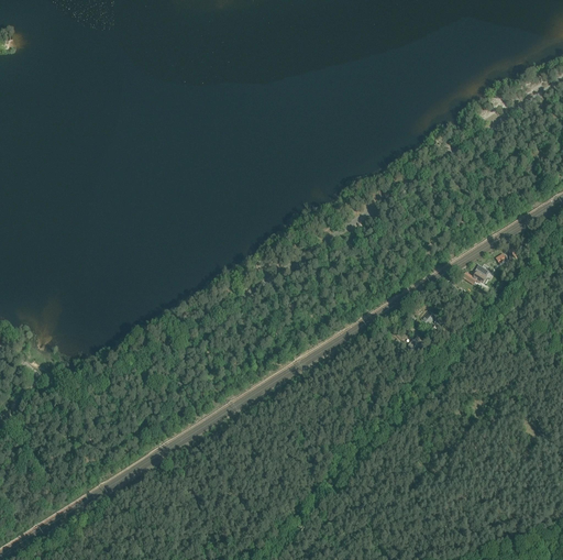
[(495,255),(499,261),(506,256),(503,251),(495,255)]
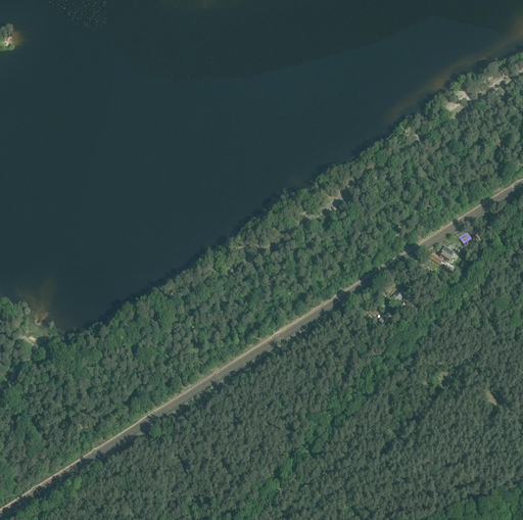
[(452,255),(450,254),(453,252),(448,249),(445,247),(439,256),(435,253),(434,253),(433,252),(430,256),(440,263),(440,262),(442,258),(445,261),(445,260),(446,258),(448,261),(452,255)]
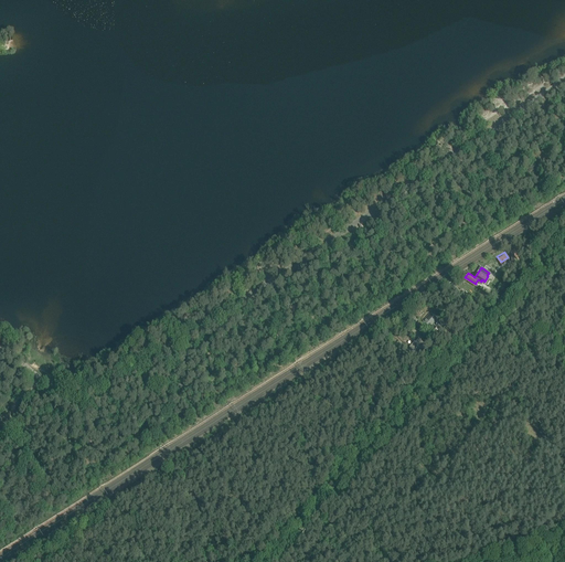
[(459,290),(462,294),(468,298),(471,295),(462,287),(459,290)]
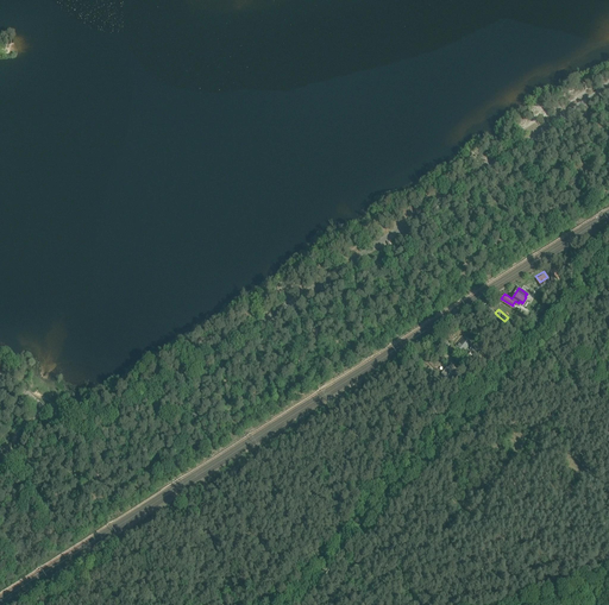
[(440,334),(435,340),(445,347),(450,342),(440,334)]
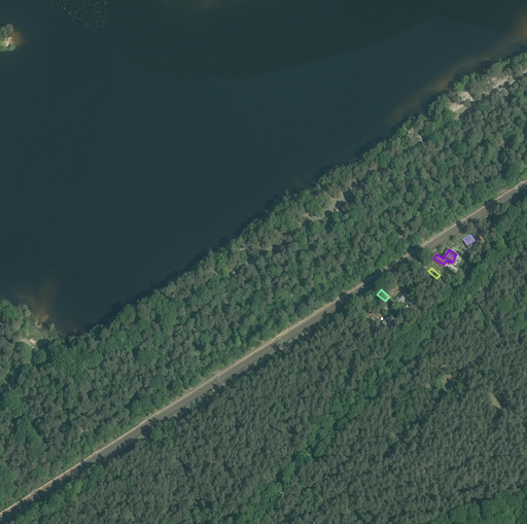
[(401,290),(395,299),(400,303),(405,298),(408,300),(410,298),(407,295),(408,294),(401,290)]
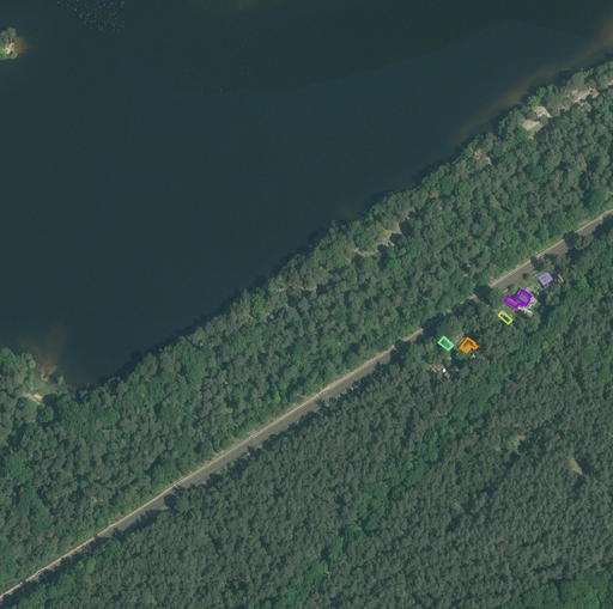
[(451,366),(449,367),(444,372),(444,375),(451,382),(455,381),(456,379),(456,381),(461,375),(455,370),(451,366)]
